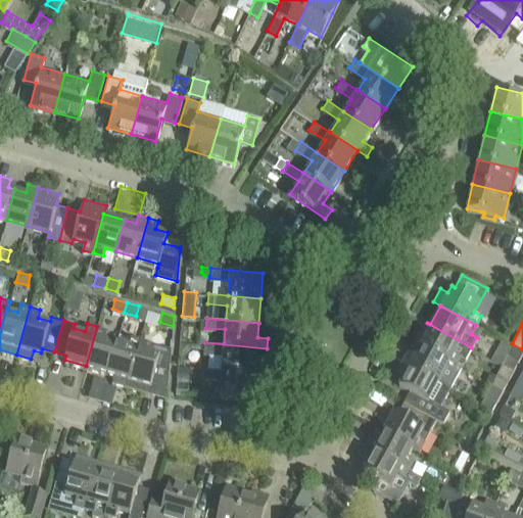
[(420,326),(413,340),(456,364),(461,355),(466,357),(471,347),(427,323),(424,328),(420,326)]
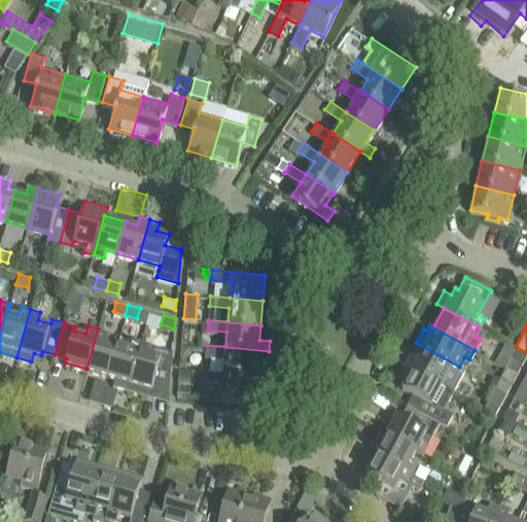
[(86,369),(108,375),(117,343),(106,340),(108,332),(98,328),(86,369)]
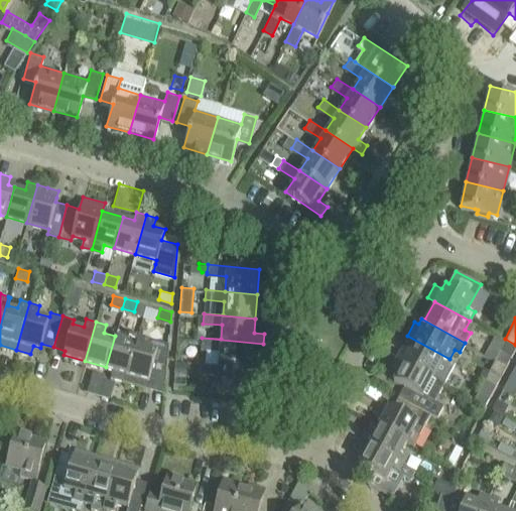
[(125,380),(138,334),(128,331),(126,339),(115,336),(106,367),(113,368),(110,376),(125,380)]
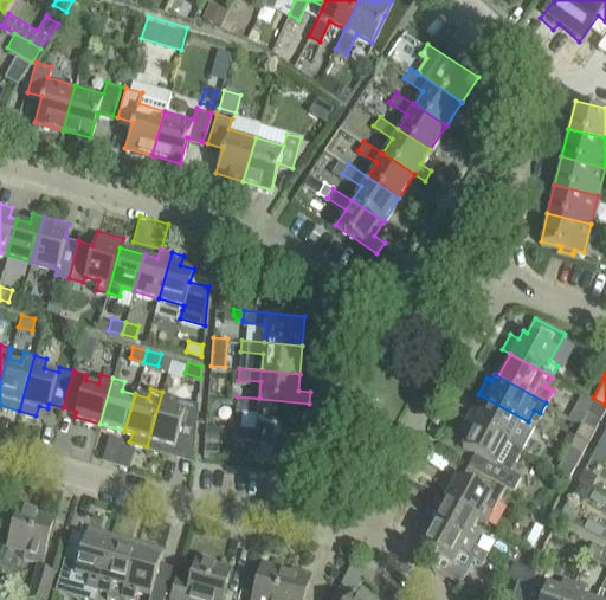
[(581,421),(594,428),(605,405),(593,398),(580,391),(567,414),(581,421)]
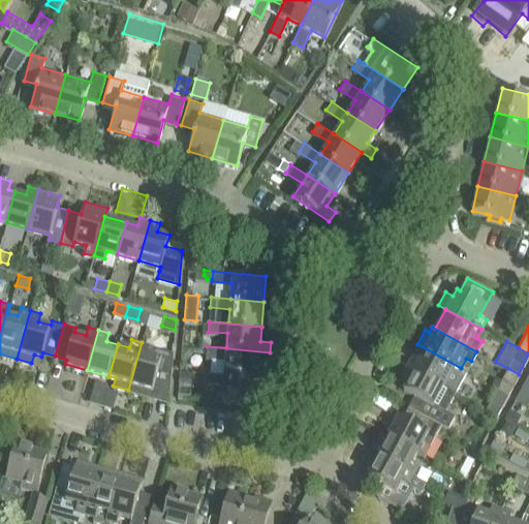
[(155,398),(157,388),(169,391),(173,350),(142,342),(128,390),(155,398)]
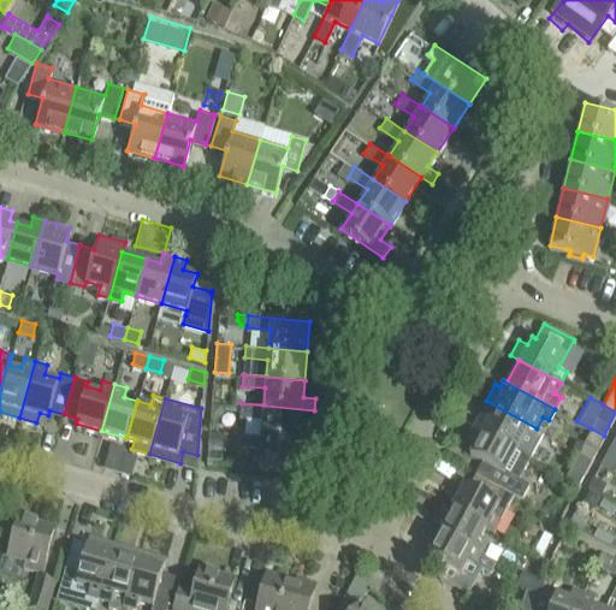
[(480,413),(474,424),(531,454),(543,431),(537,428),(486,401),(495,406),(489,418),(480,413)]
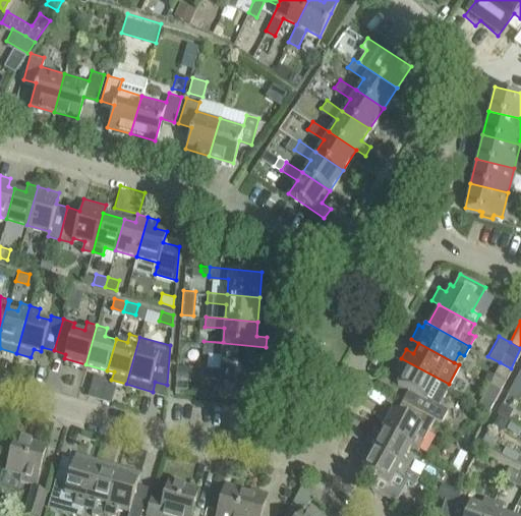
[(201,365),(253,369),(255,347),(266,348),(266,347),(204,341),(203,351),(222,352),(221,366),(201,365)]
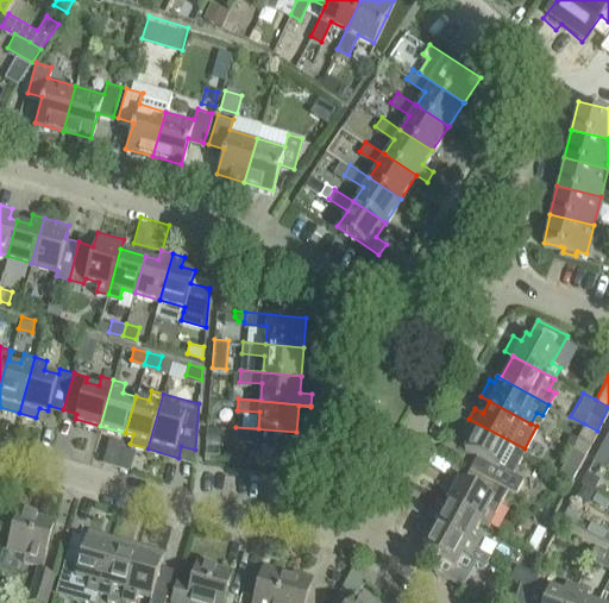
[(477,453),(470,465),(507,487),(516,491),(523,479),(512,472),(525,448),(469,419),(463,429),(471,434),(464,446),(477,453)]
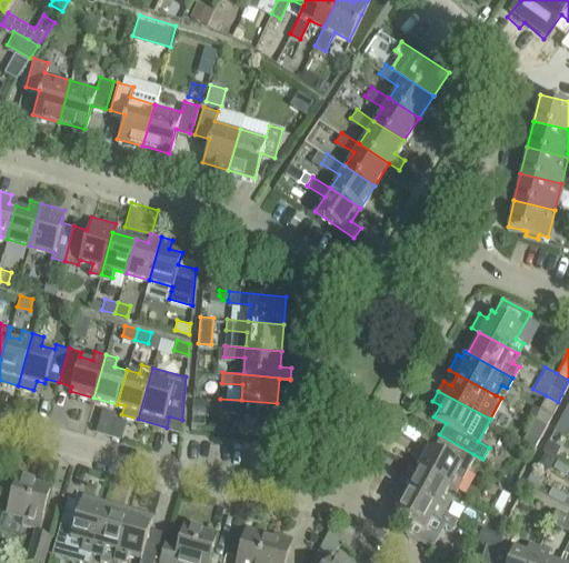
[(539,406),(535,415),(547,422),(551,413),(558,402),(546,395),(539,406)]
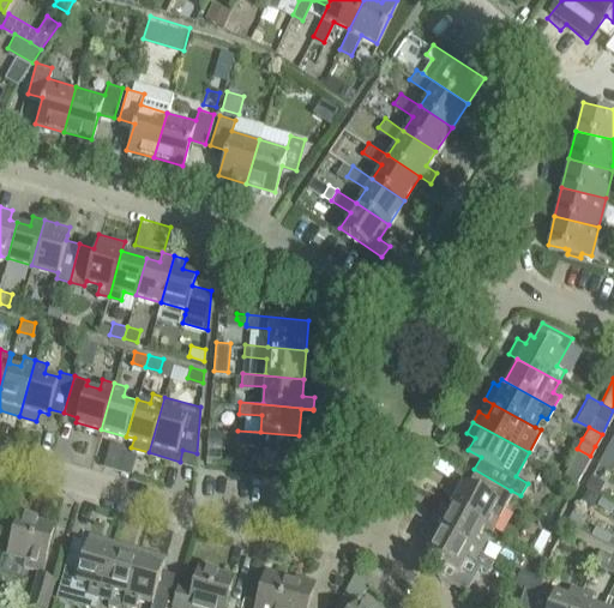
[(299,435),(238,431),(236,443),(259,444),(258,463),(308,468),(309,455),(298,453),(299,435)]
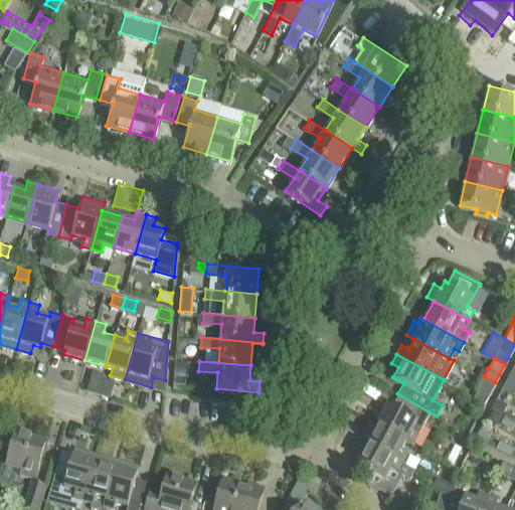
[(513,392),(514,387),(514,369),(512,368),(502,386),(513,392)]
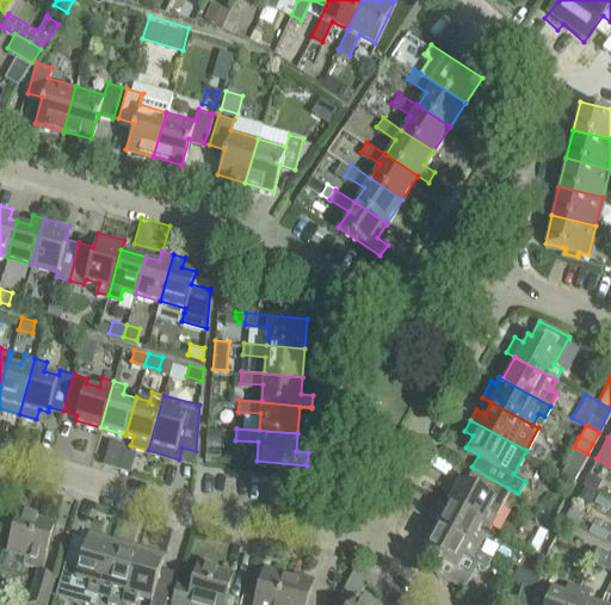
[(580,465),(587,454),(574,446),(561,470),(574,477),(580,465)]
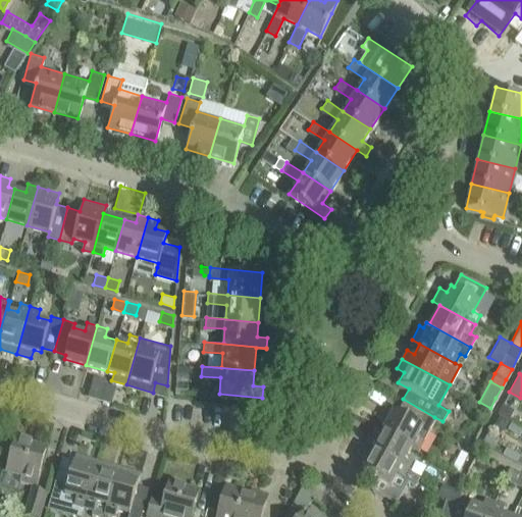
[(394,408),(382,428),(418,448),(434,417),(403,399),(397,410),(394,408)]
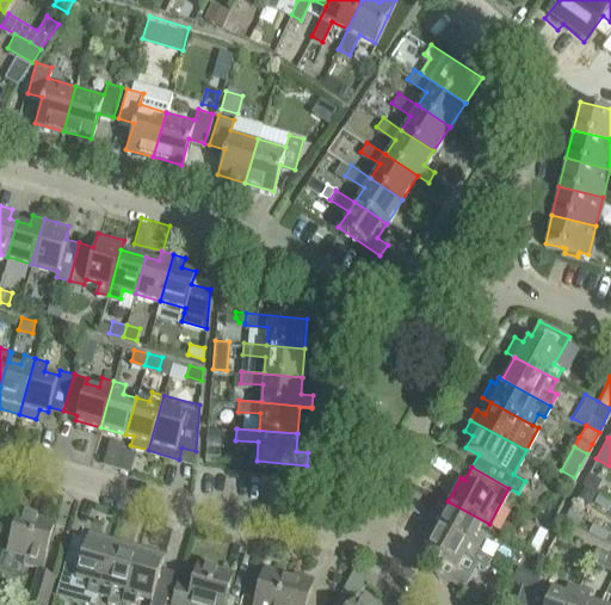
[(602,477),(588,470),(582,481),(596,488),(602,477)]
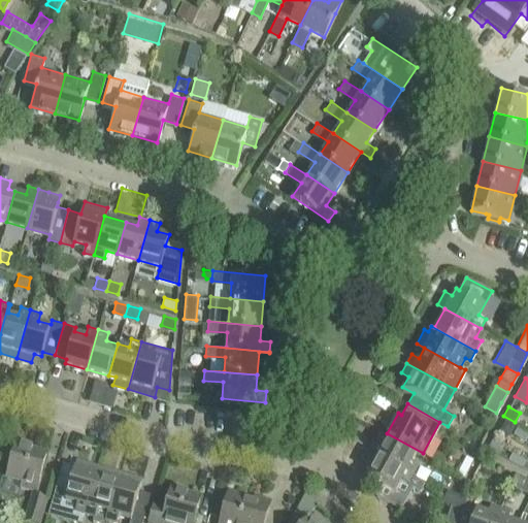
[(369,449),(413,472),(423,454),(423,453),(387,433),(384,439),(376,435),(369,449)]
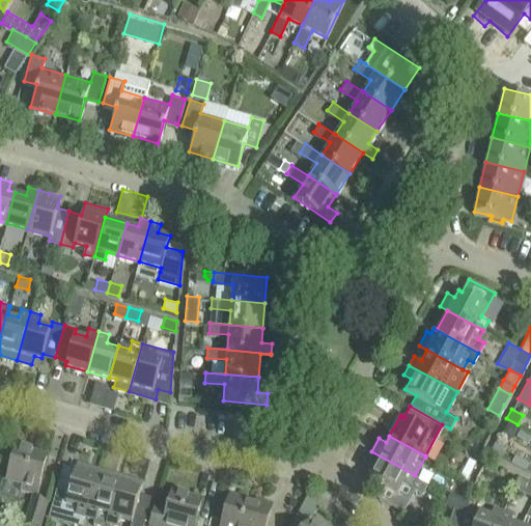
[(35,491),(47,452),(17,443),(6,478),(21,481),(20,487),(35,491)]
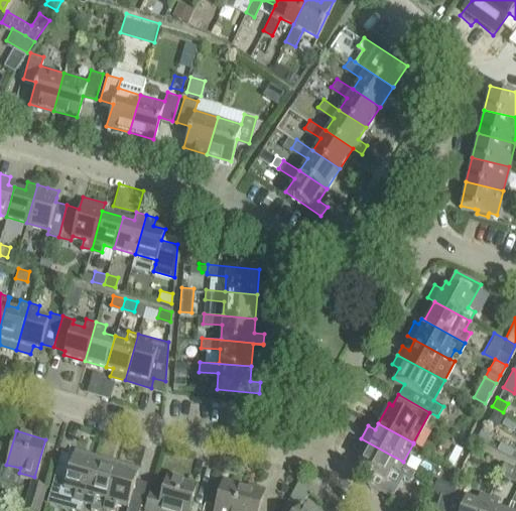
[(357,462),(374,471),(368,482),(390,493),(392,492),(403,473),(410,477),(414,470),(402,464),(403,462),(361,438),(354,452),(361,456),(357,462)]
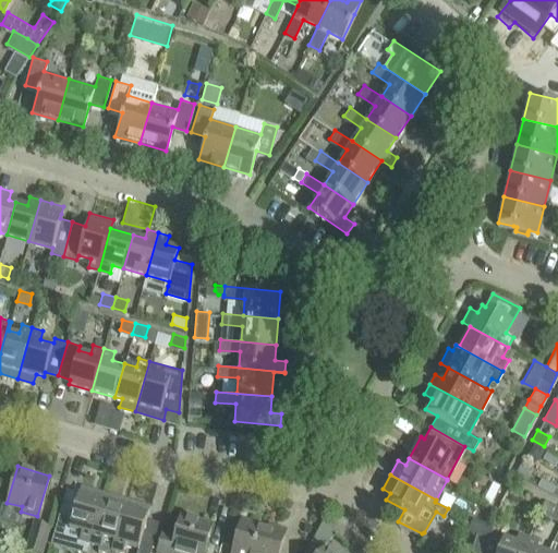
[(69,531),(70,527),(81,529),(79,538),(89,541),(104,491),(81,484),(77,495),(65,491),(56,527),(69,531)]
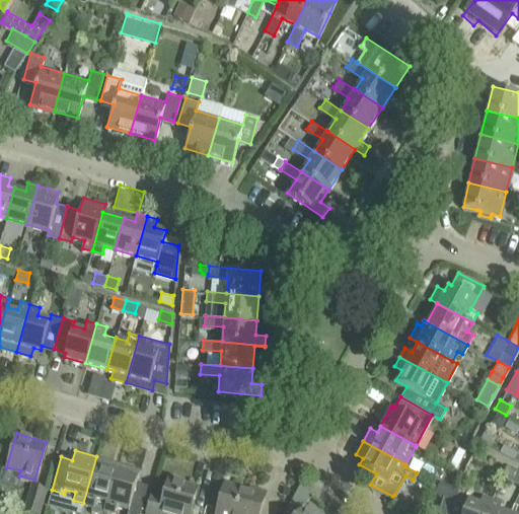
[(104,509),(118,461),(96,456),(83,503),(93,506),(91,510),(102,513),(104,509)]
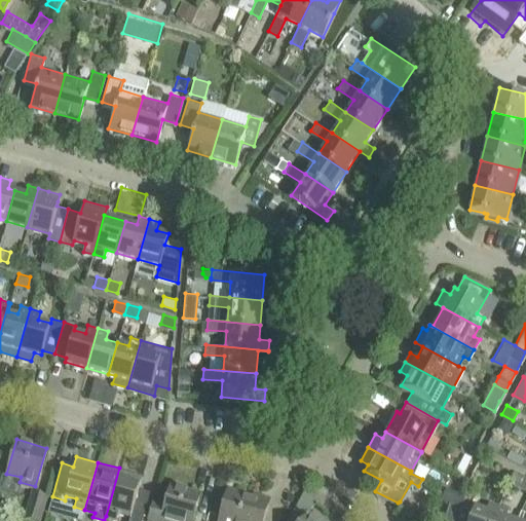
[(141,520),(144,512),(132,508),(142,475),(119,468),(106,516),(116,519),(118,511),(129,515),(127,520),(141,520)]
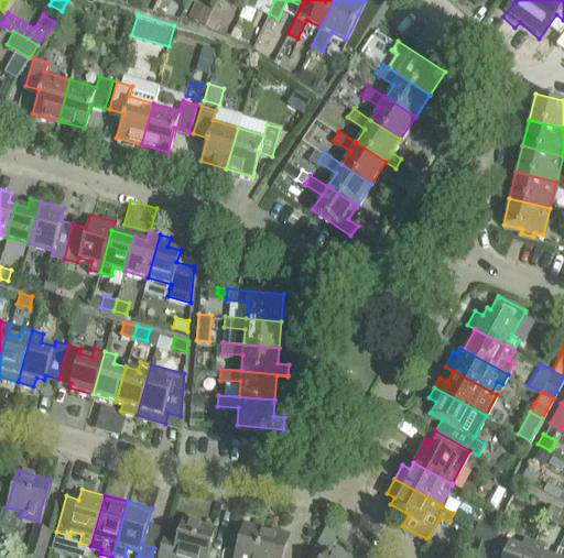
[(555,520),(562,507),(552,502),(545,514),(555,520)]
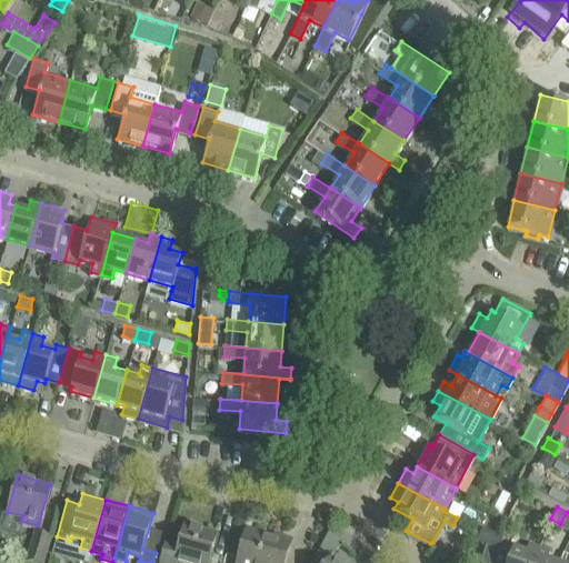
[(207,562),(217,531),(185,522),(178,543),(166,540),(159,561),(166,562),(172,562),(175,559),(190,562),(207,562)]
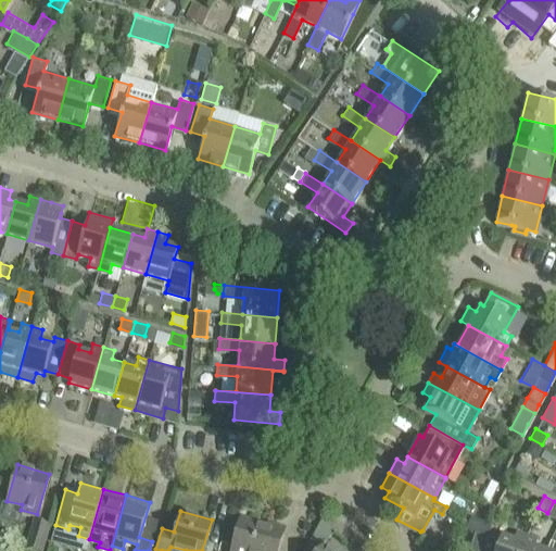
[(276,550),(283,529),(268,525),(268,523),(241,515),(230,550),(276,550)]
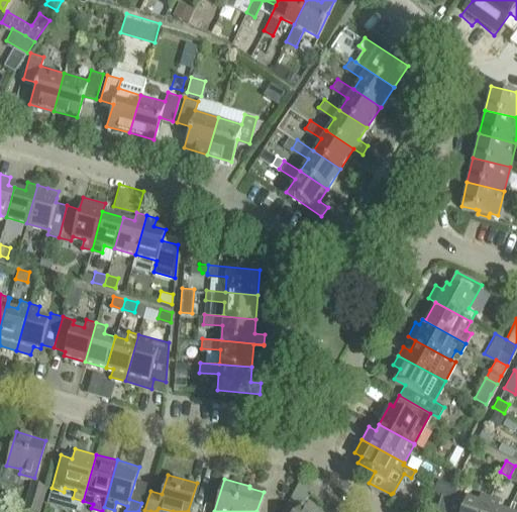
[(38,510),(46,486),(31,482),(24,506),(38,510)]
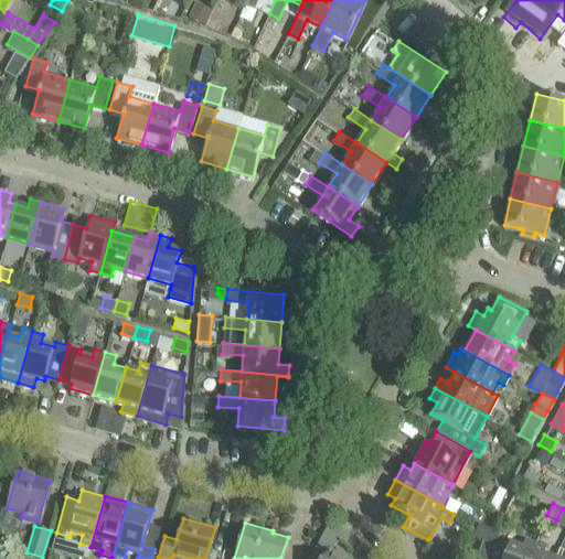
[(486,527),(482,538),(497,541),(500,531),(486,527)]
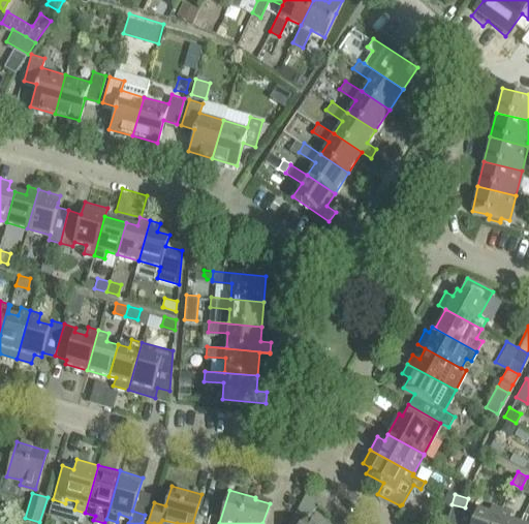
[(465,507),(459,523),(496,523),(502,507),(492,503),(490,513),(477,509),(476,512),(465,507)]
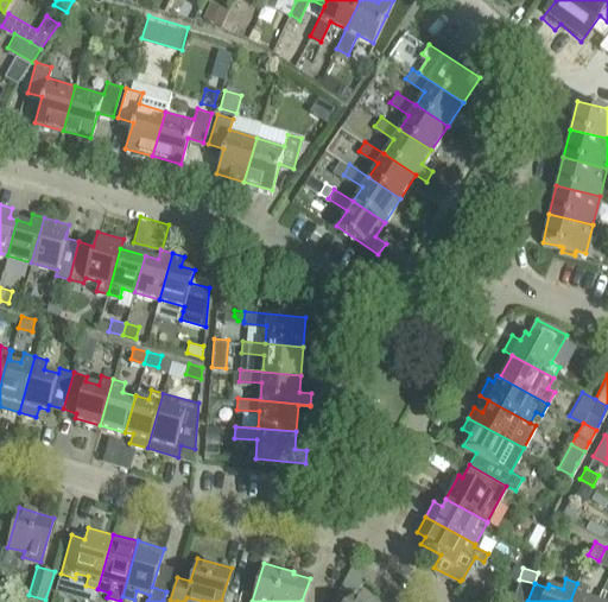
[(519,580),(511,601),(527,601),(534,583),(519,580)]
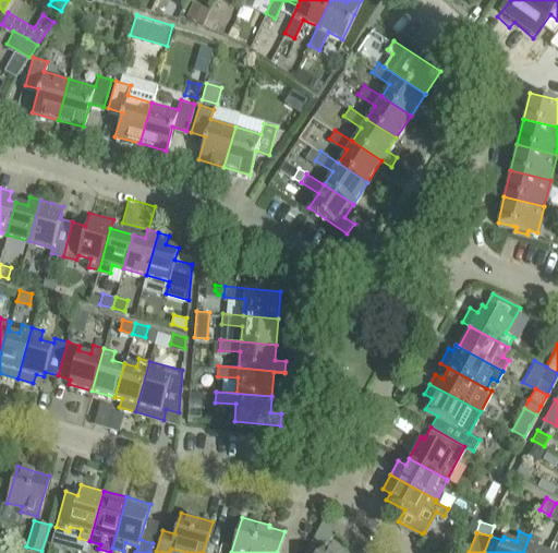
[(548,552),(549,551),(537,548),(540,539),(530,536),(523,552),(548,552)]
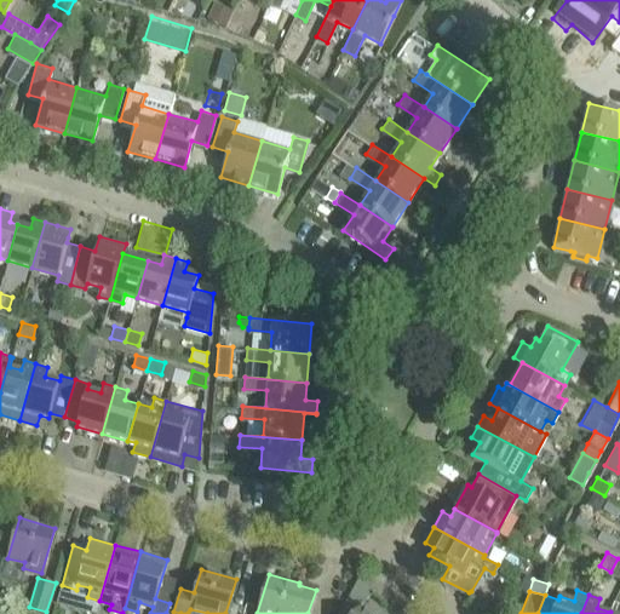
[(388,613),(371,597),(363,606),(360,609),(348,597),(338,613),(388,613)]
